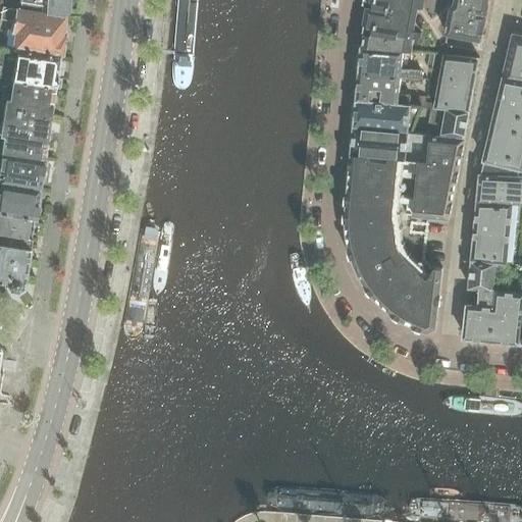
[(0,0),(0,3),(17,7),(18,6),(60,13),(61,13),(66,9),(66,0),(0,0)]
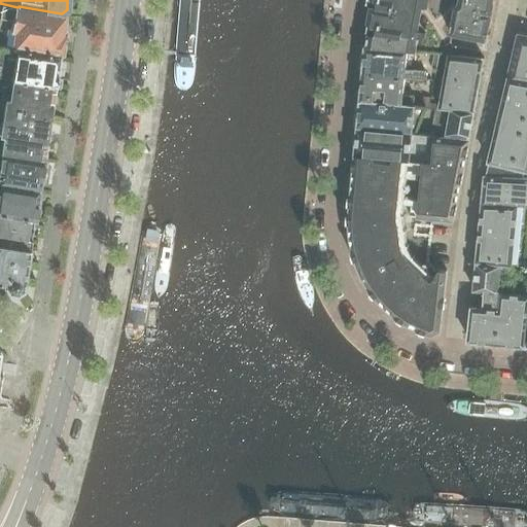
[(175,0),(172,46),(192,48),(196,0),(175,0)]
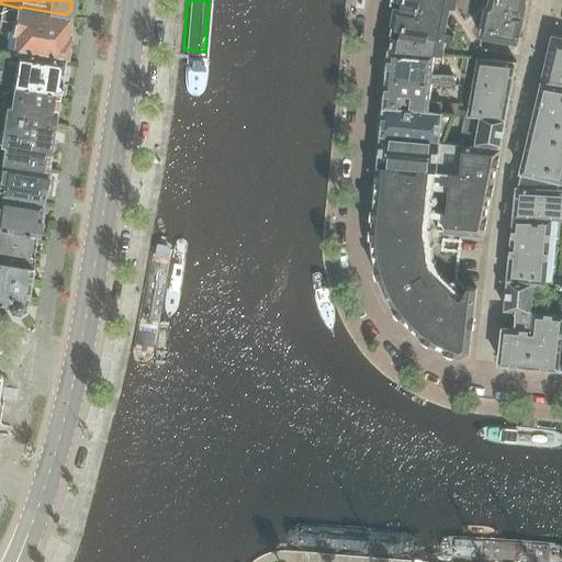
[(481,36),(518,44),(519,44),(527,0),(392,0),(391,3),(395,10),(391,35),(393,38),(391,51),(435,56),(445,56),(447,47),(445,47),(446,42),(450,42),(454,38),(456,34),(447,33),(451,9),(457,10),(458,0),(489,0),(487,4),(484,8),(479,36),(481,36)]
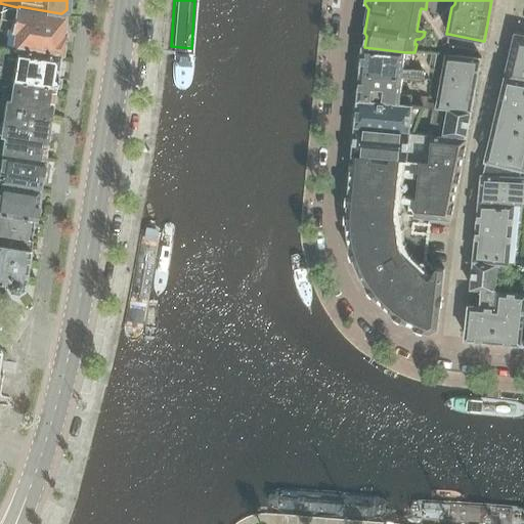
[(61,31),(63,17),(60,16),(2,7),(0,14),(0,19),(11,22),(10,30),(6,29),(3,49),(59,57),(62,39),(59,38),(60,32),(60,31),(61,31)]
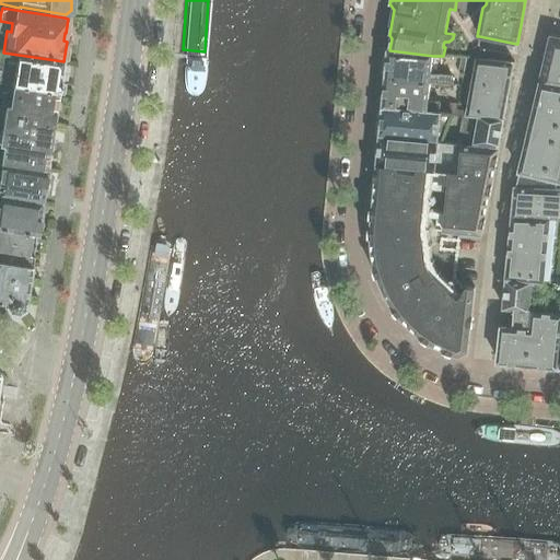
[(559,37),(552,35),(540,83),(559,85),(559,37)]
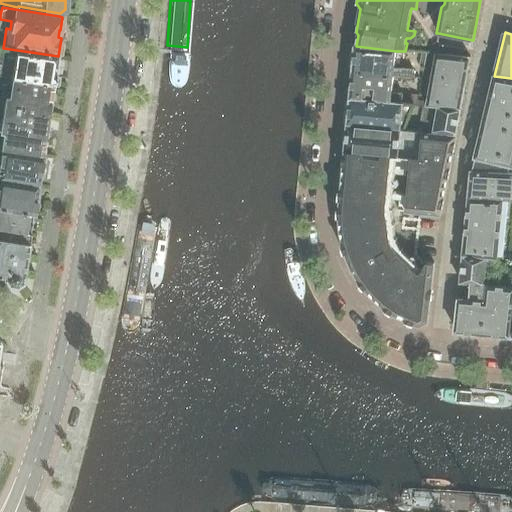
[(396,51),(356,46),(355,46),(353,73),(394,77),(412,78),(412,70),(394,68),(396,51)]
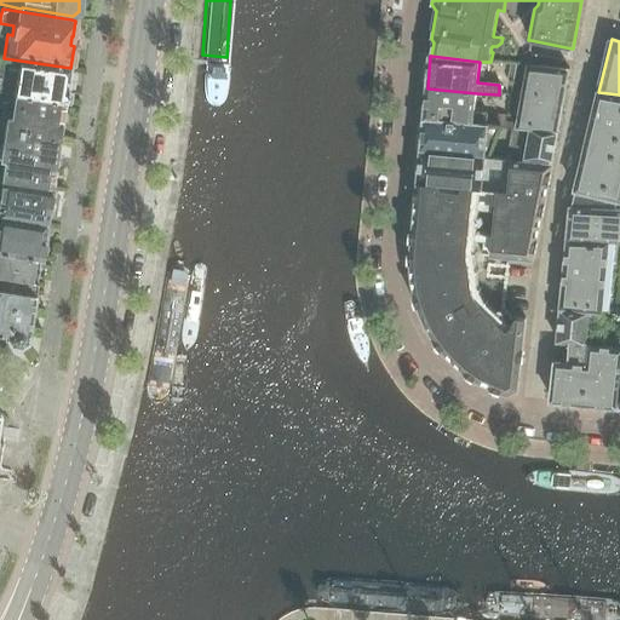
[(4,58),(0,57),(0,95),(9,97),(64,104),(65,104),(68,91),(67,91),(70,68),(4,58)]
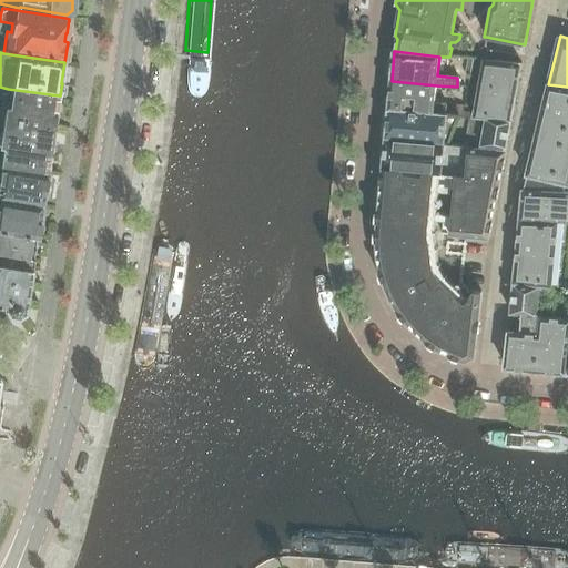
[(521,64),(486,60),(483,60),(477,89),(516,93),(521,64)]
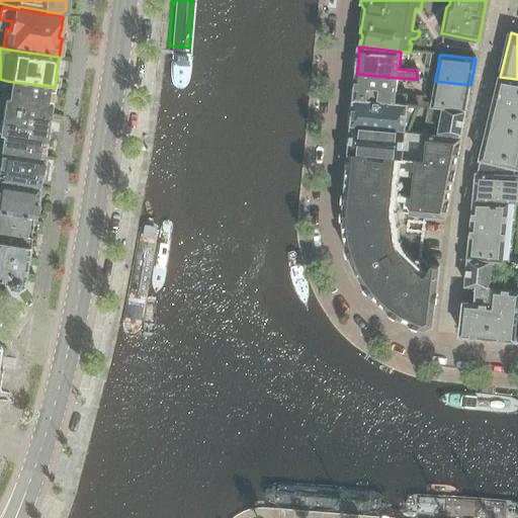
[(357,74),(355,99),(365,100),(406,104),(407,94),(397,93),(399,78),(357,74)]
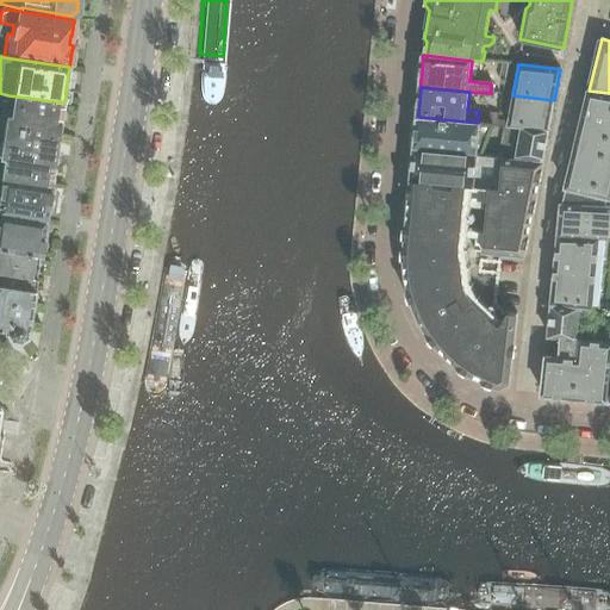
[(566,187),(565,188),(608,199),(609,199),(609,93),(589,91),(566,187)]
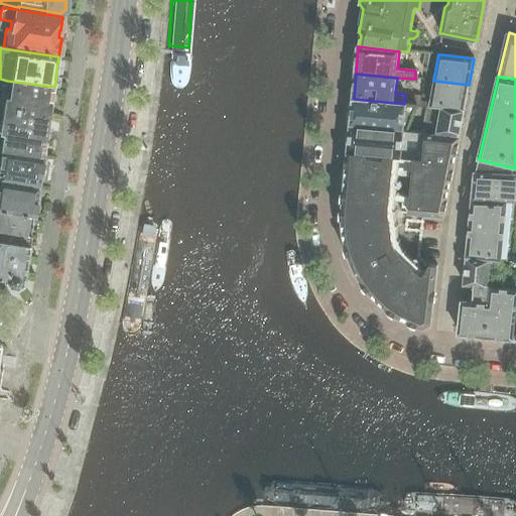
[(164,79),(156,138),(175,141),(184,81),(164,79)]
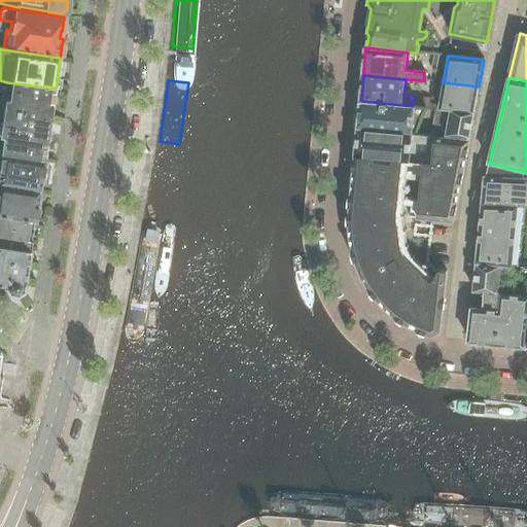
[(0,120),(0,121),(2,121),(1,126),(25,130),(27,115),(50,118),(51,108),(55,89),(7,82),(4,100),(3,100),(0,120)]
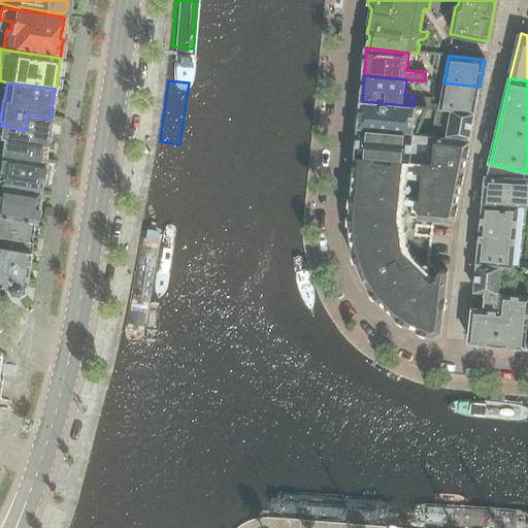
[(451,111),(451,110),(474,112),(480,87),(443,83),(439,110),(451,111)]
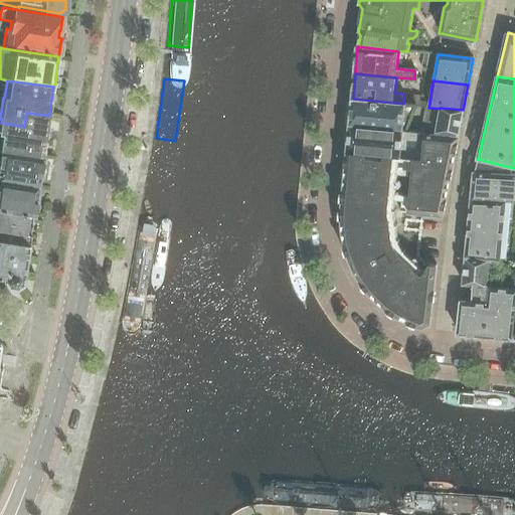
[(419,104),(419,96),(409,95),(409,103),(419,104)]
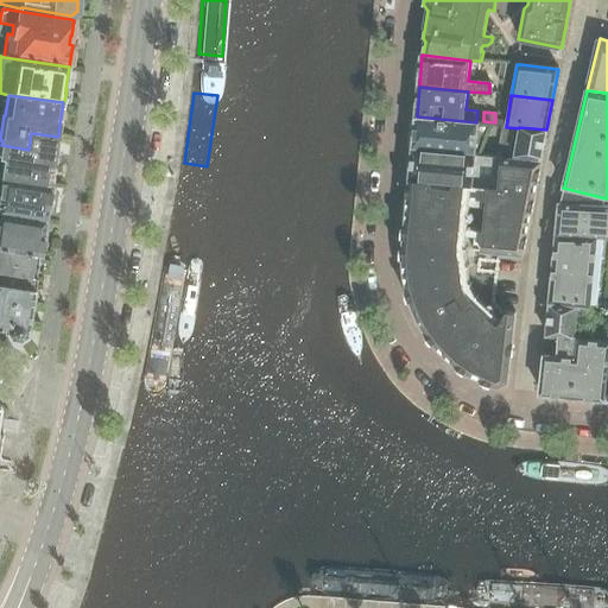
[(417,116),(413,149),(425,150),(476,156),(480,122),(476,122),(429,118),(417,116)]
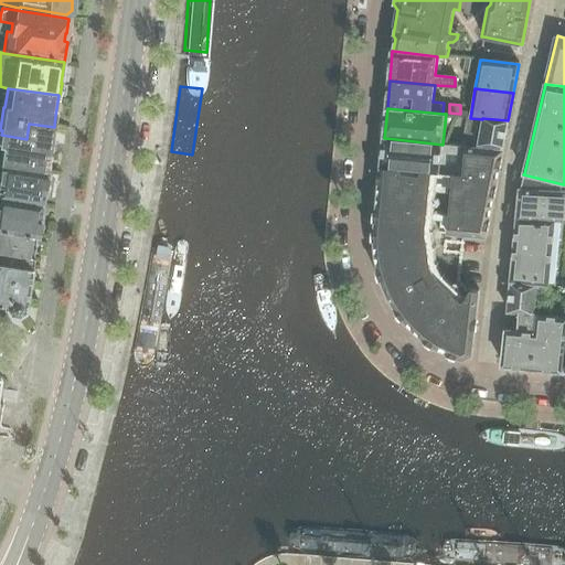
[(467,117),(462,141),(473,144),(477,119),(467,117)]
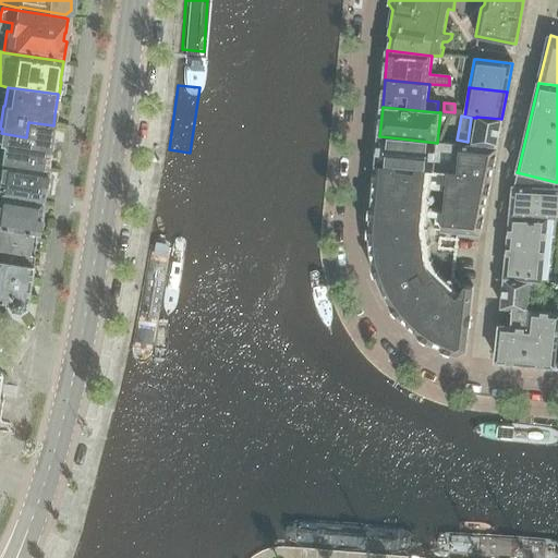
[(501,119),(476,117),(476,118),(473,143),(497,145),(501,119)]
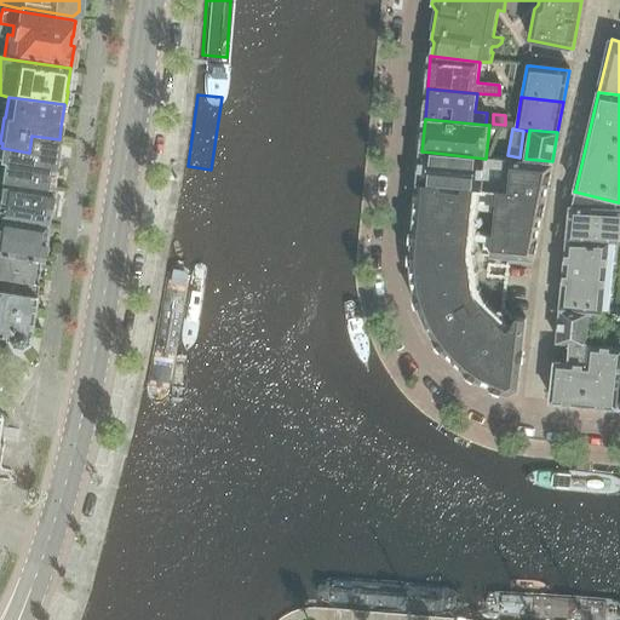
[(0,173),(0,179),(0,181),(40,187),(51,189),(55,170),(57,155),(56,155),(58,141),(59,141),(59,139),(32,136),(29,153),(1,148),(3,143),(0,143),(0,144),(0,161),(3,162),(0,173)]
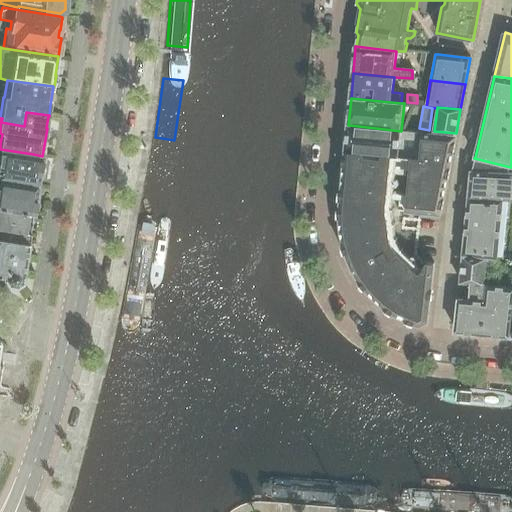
[(348,125),(345,152),(346,152),(419,159),(422,133),(401,131),(358,126),(348,125)]
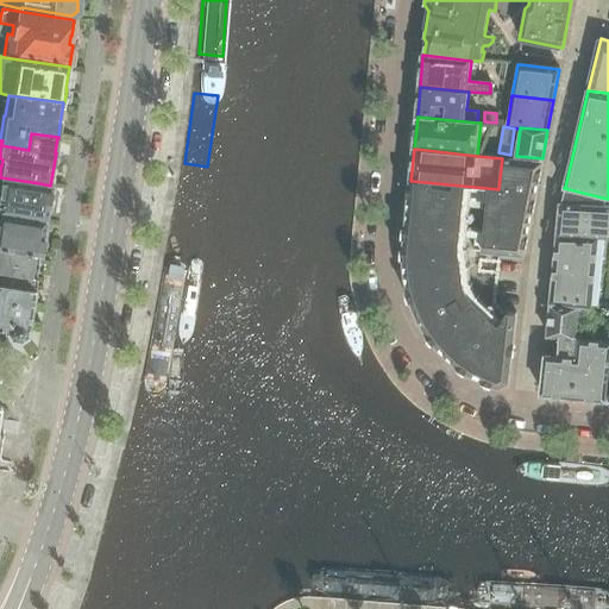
[(405,240),(405,245),(406,245),(405,249),(405,258),(406,267),(406,274),(406,277),(407,277),(408,284),(409,292),(412,301),(414,305),(413,305),(414,308),(415,308),(418,309),(426,325),(425,328),(427,332),(429,334),(435,343),(440,349),(445,353),(447,357),(447,356),(453,360),(459,366),(468,371),(470,374),(472,375),(473,376),(498,385),(498,387),(509,382),(508,381),(516,313),(508,312),(507,313),(502,322),(498,326),(472,301),(465,287),(460,249),(464,199),(487,200),(483,237),(475,237),(473,250),(500,253),(523,256),(533,206),(535,193),(535,192),(541,163),(515,159),(502,158),(498,189),(412,181),(410,181),(410,182),(412,182),(408,211),(408,214),(408,220),(406,237),(406,240),(405,240)]
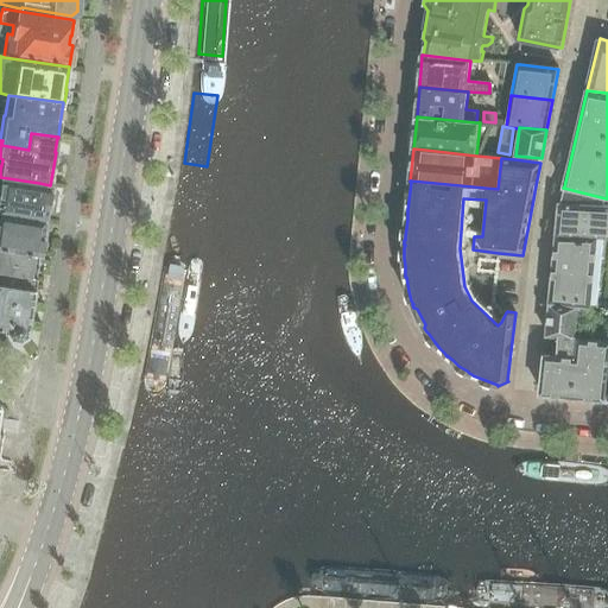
[(51,185),(50,185),(39,183),(0,177),(0,213),(44,221),(46,208),(48,208),(51,185)]
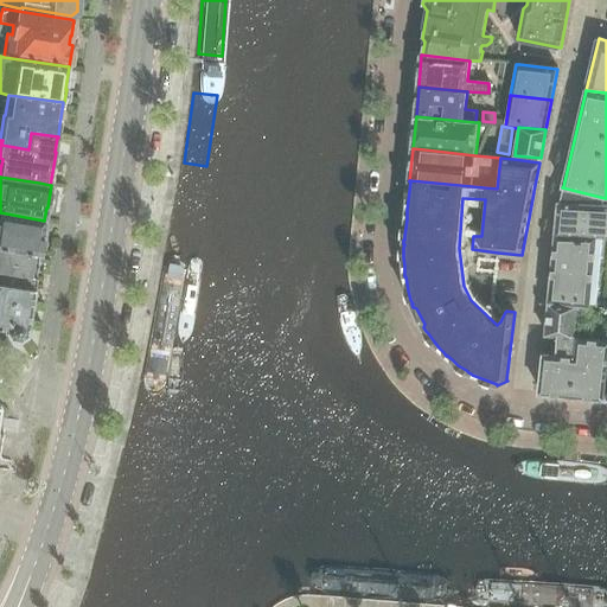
[(557,219),(556,234),(599,237),(606,237),(606,205),(602,205),(605,198),(562,187),(558,203),(558,206),(557,219)]
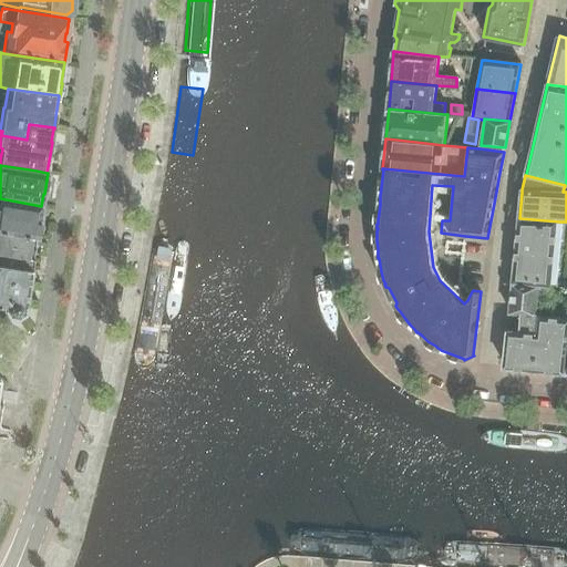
[(167,178),(155,244),(177,247),(188,182),(167,178)]
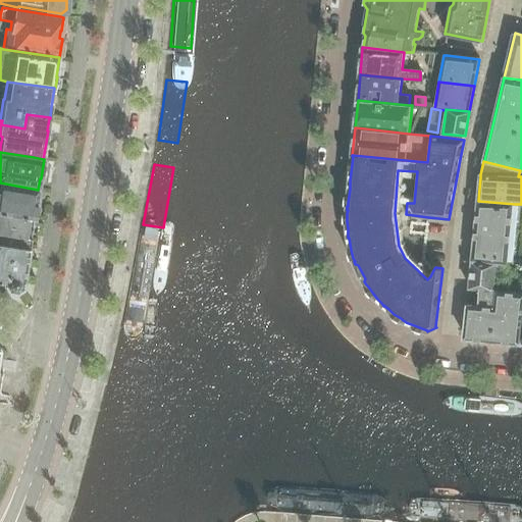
[(0,214),(34,219),(38,200),(37,200),(38,190),(0,183),(0,214)]
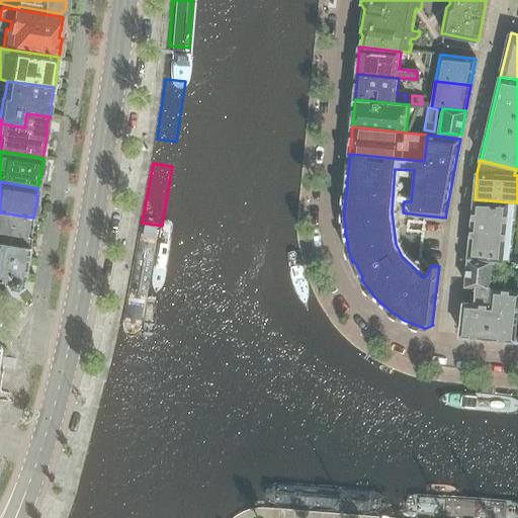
[(471,225),(468,258),(493,261),(503,262),(511,202),(475,199),(471,225)]
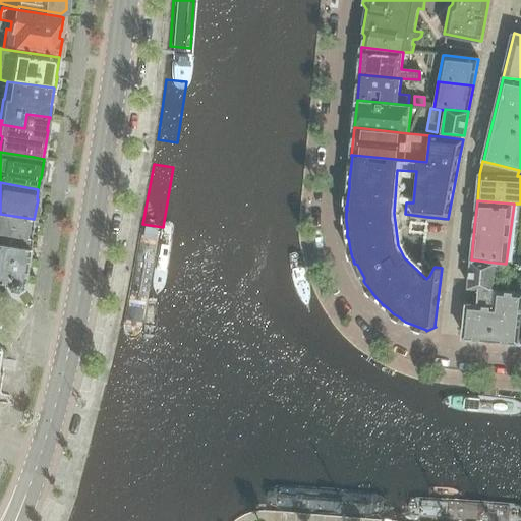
[(0,243),(29,248),(31,237),(33,219),(34,220),(34,219),(0,214),(0,243)]
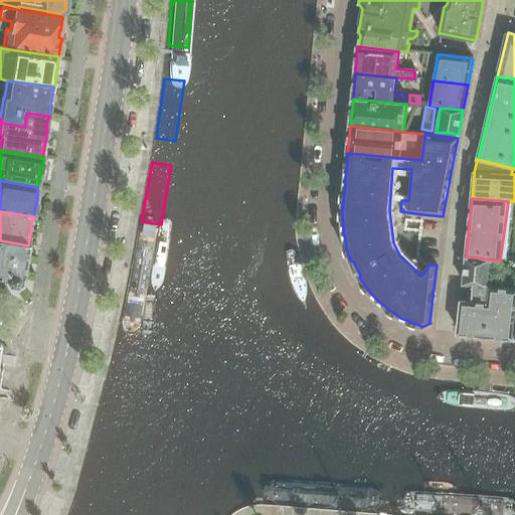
[(27,250),(28,245),(0,240),(0,280),(5,281),(4,282),(8,288),(16,289),(16,290),(22,285),(25,268),(28,250),(27,250)]
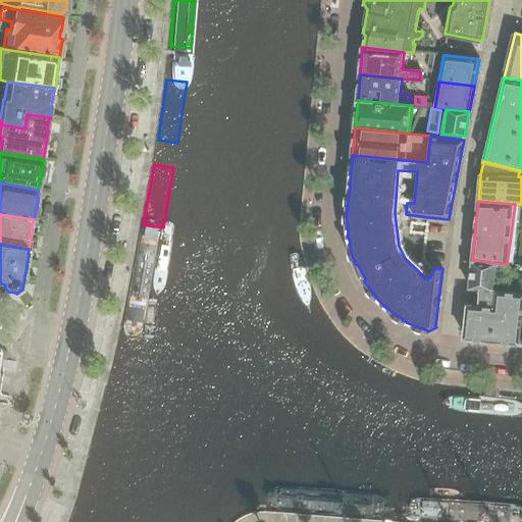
[(472,260),(469,288),(479,289),(480,289),(493,291),(497,263),(472,260)]
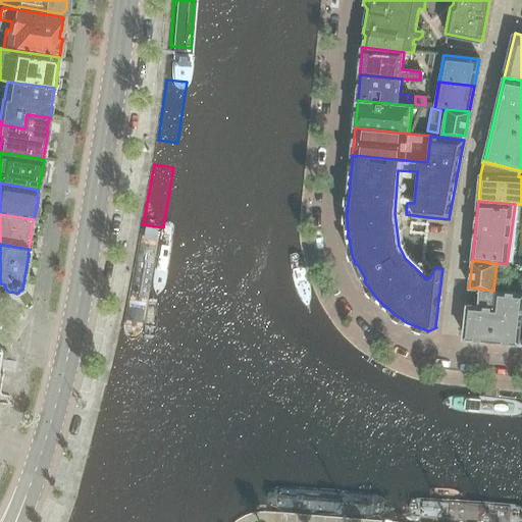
[(468,304),(464,337),(520,344),(520,343),(521,321),(521,293),(497,291),(493,291),(480,289),(478,305),(477,305),(468,304)]
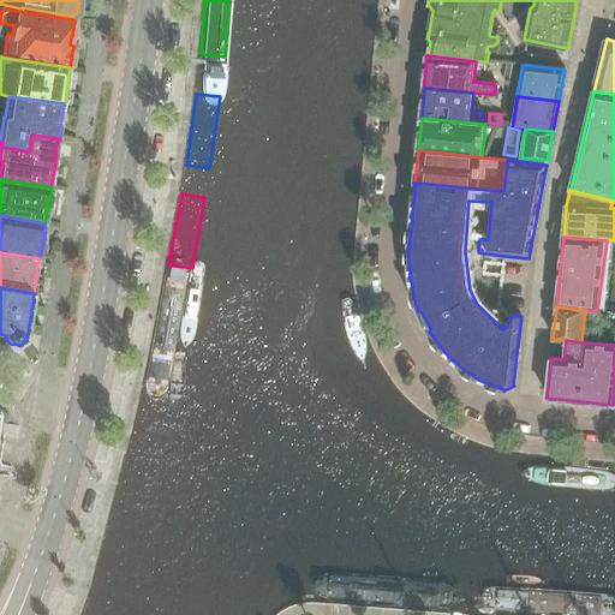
[(394,605),(466,611),(469,587),(396,581),(394,605)]
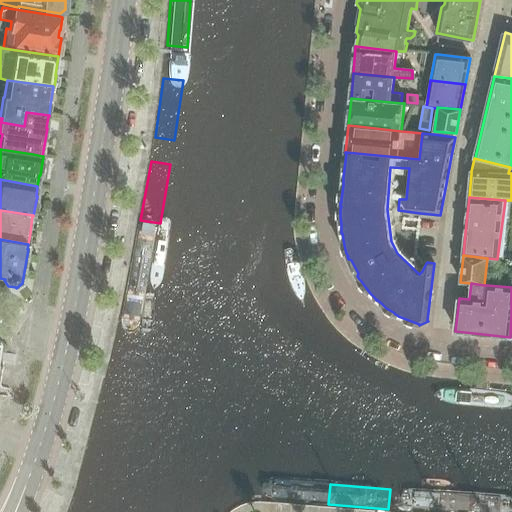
[(412,511),(430,511),(472,511),(473,495),(414,491),(412,511)]
